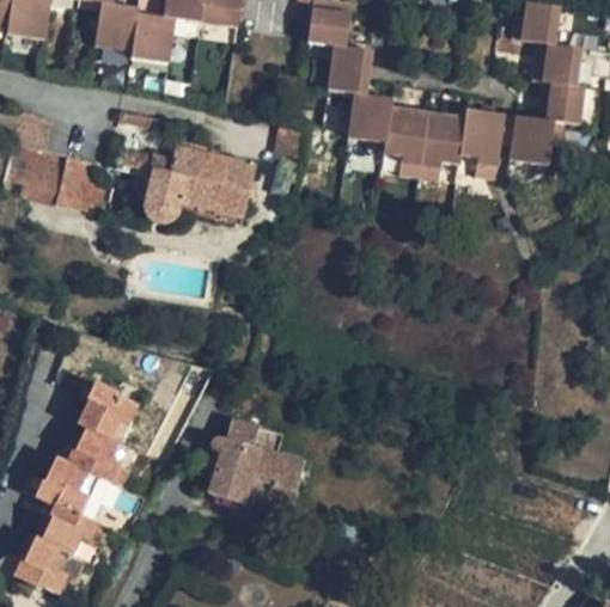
[(0,0),(0,29),(7,30),(6,34),(43,40),(48,0),(83,0),(99,2),(93,47),(130,53),(129,59),(168,63),(175,18),(237,26),(241,0),(164,0),(162,16),(136,12),(138,7),(111,4),(111,0),(0,0)]
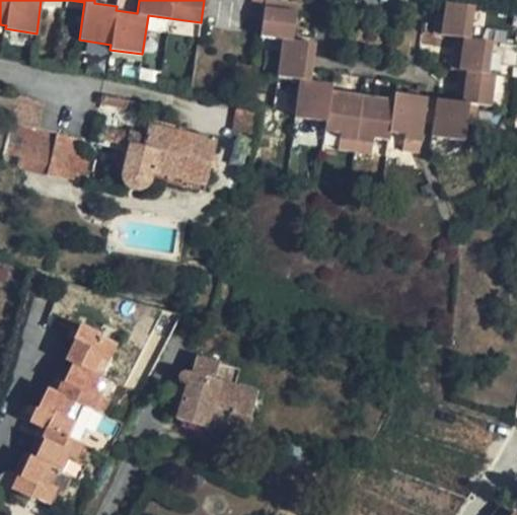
[(393,97),(333,88),(334,82),(325,81),(311,79),(316,43),(293,40),(298,3),(279,0),(265,0),(265,1),(261,34),(282,38),(277,74),(298,77),(293,116),(327,121),(325,131),(340,133),(338,147),(372,151),(374,138),(388,140),(388,137),(403,139),(402,149),(422,151),(429,95),(394,91),(393,97)]
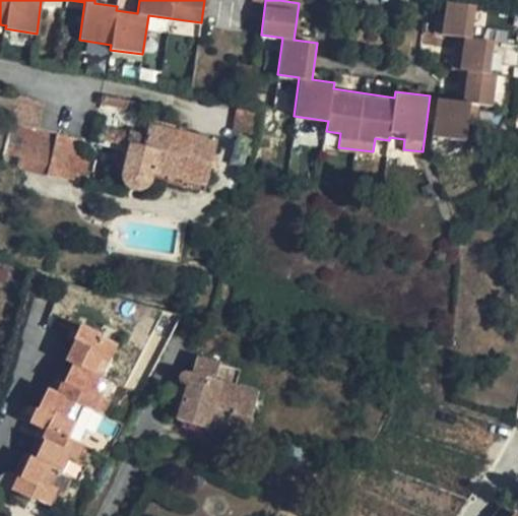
[(477,4),(446,0),(438,0),(434,33),(442,34),(455,36),(451,67),(459,69),(455,100),(438,97),(433,135),(466,139),(470,103),(494,106),(498,73),(490,72),(494,40),(472,38),(477,4)]
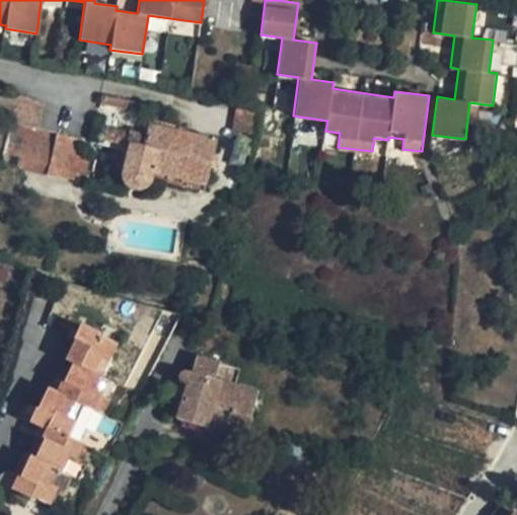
[(0,161),(1,159),(81,176),(86,153),(77,150),(80,134),(75,133),(79,111),(14,94),(0,90),(0,113),(9,115),(0,149),(0,161)]
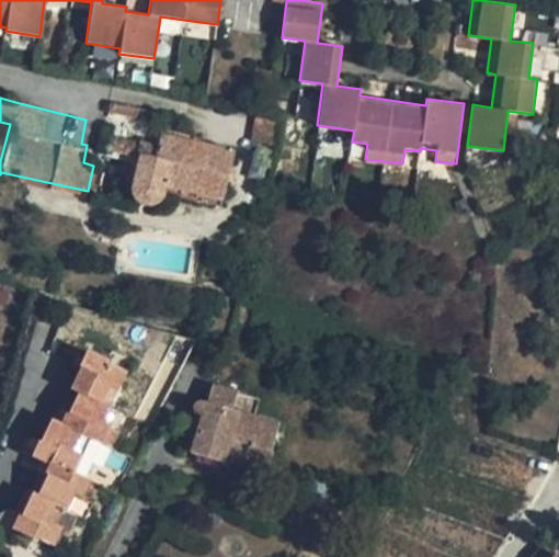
[(271,136),(277,111),(252,105),(247,133),(271,136)]
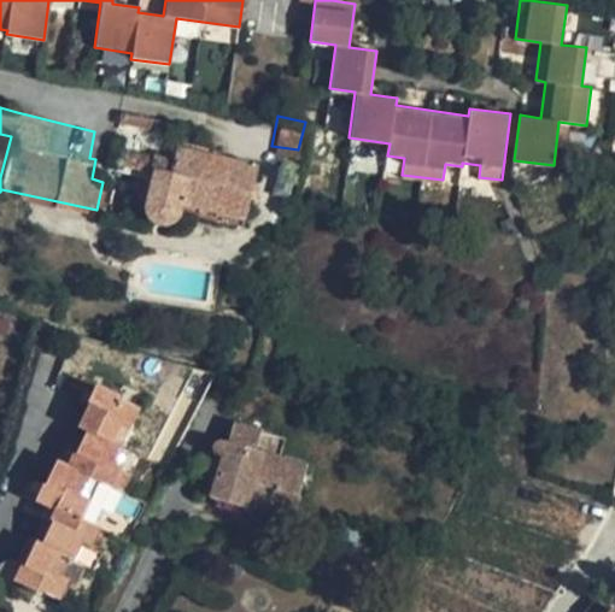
[(170,170),(151,168),(142,205),(142,210),(146,216),(150,218),(159,221),(164,221),(170,217),(174,213),(176,209),(177,201),(241,215),(253,163),(176,143),(173,157),(170,170)]
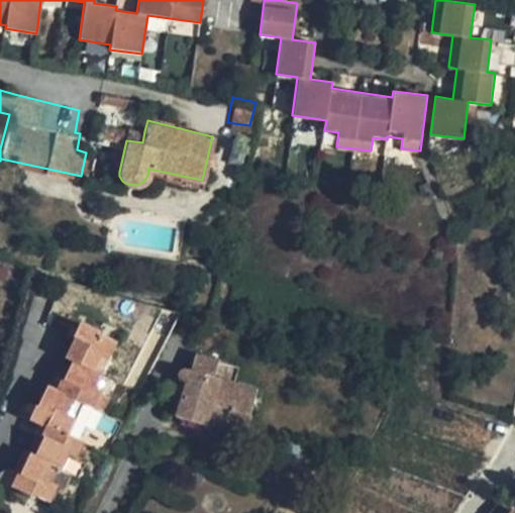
[(126,140),(142,142),(144,131),(129,129),(126,140)]
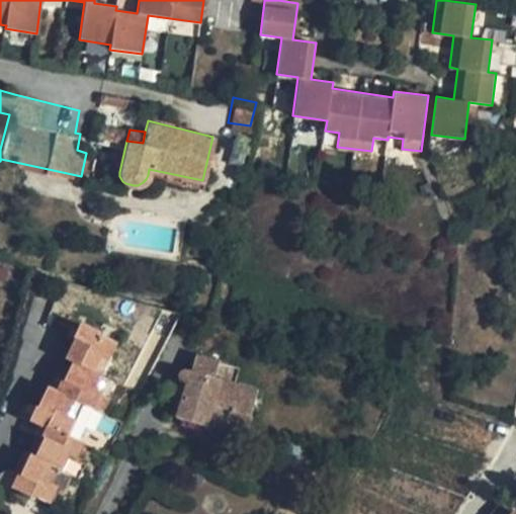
[(100,376),(116,345),(97,336),(98,333),(83,325),(76,338),(80,339),(69,360),(77,364),(91,371),(97,375),(100,376)]
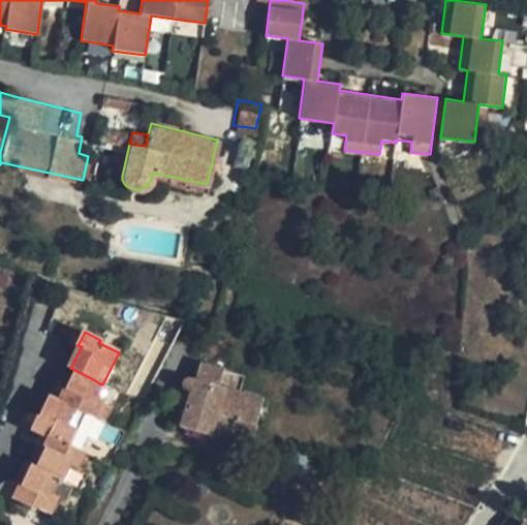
[(191,397),(184,420),(207,427),(209,420),(229,427),(235,413),(257,421),(267,395),(244,387),(223,379),(228,364),(205,356),(199,372),(196,372),(194,373),(191,375),(189,377),(190,380),(191,383),(193,384),(195,387),(191,397)]
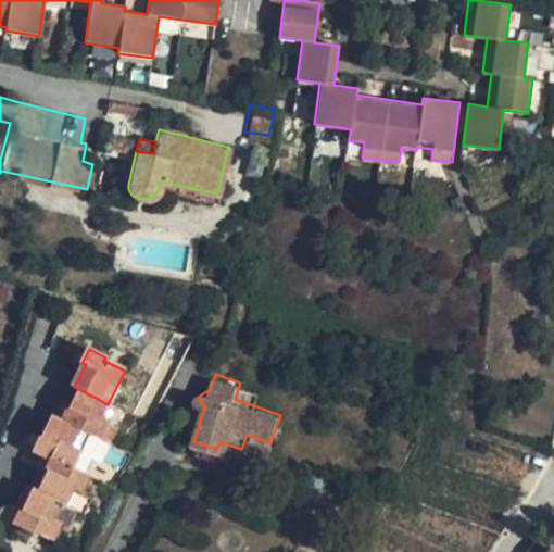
[(235,399),(256,406),(262,389),(240,383),(235,399)]
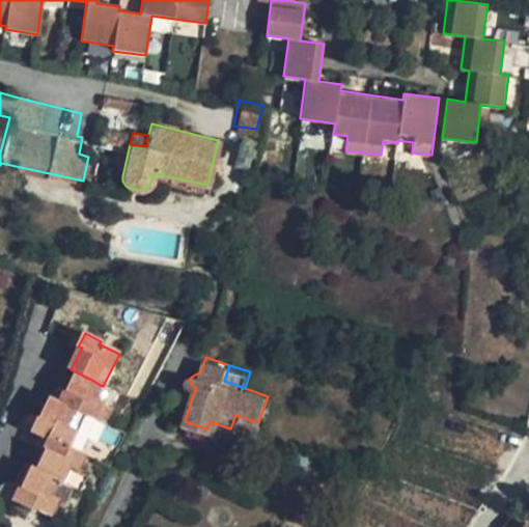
[(91,399),(100,385),(93,381),(79,373),(70,391),(66,390),(59,405),(75,413),(77,413),(79,410),(92,417),(100,404),(91,399)]
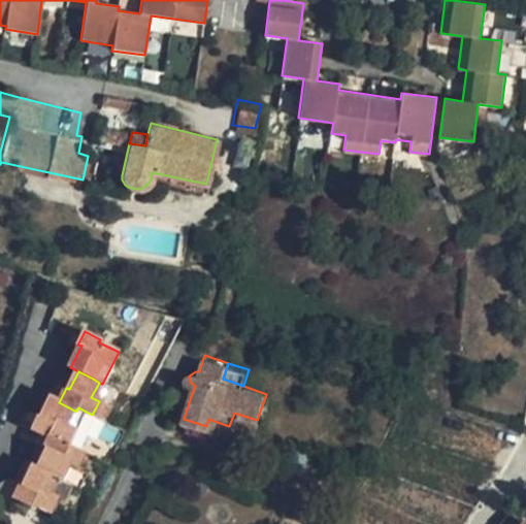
[(191,396),(195,386),(193,384),(191,383),(190,380),(189,377),(184,393),(191,396)]
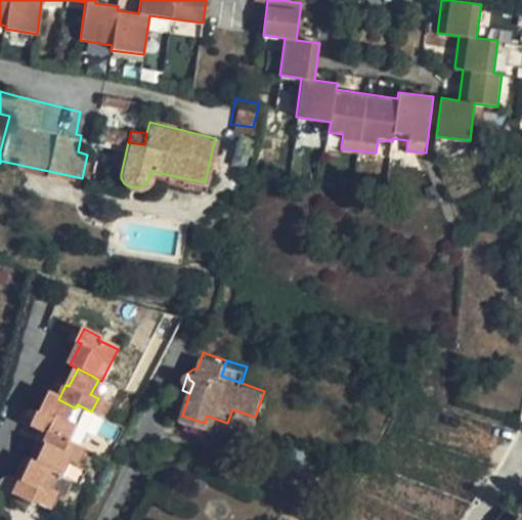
[(58,399),(51,395),(43,409),(42,408),(39,407),(30,425),(46,433),(64,443),(75,425),(67,421),(74,407),(58,399)]
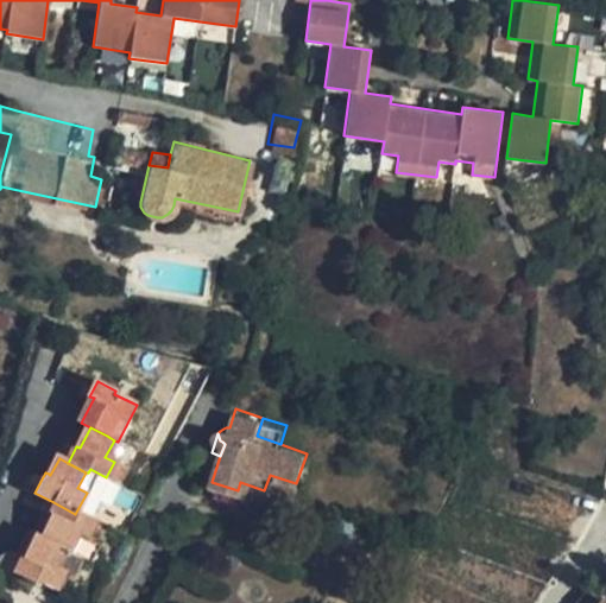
[(117,482),(125,468),(114,462),(106,477),(117,482)]
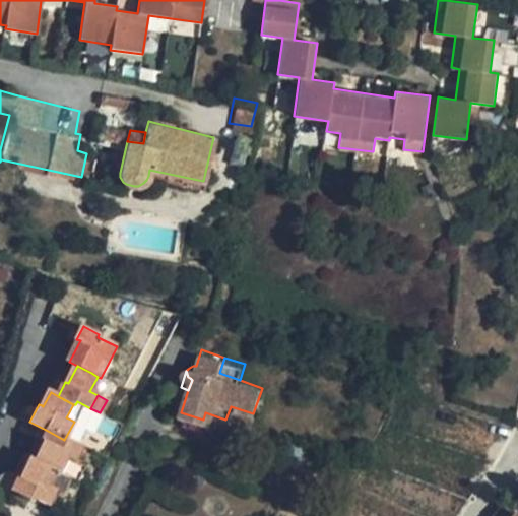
[(231,406),(225,420),(205,412),(203,420),(249,435),(256,413),(253,413),(231,406)]
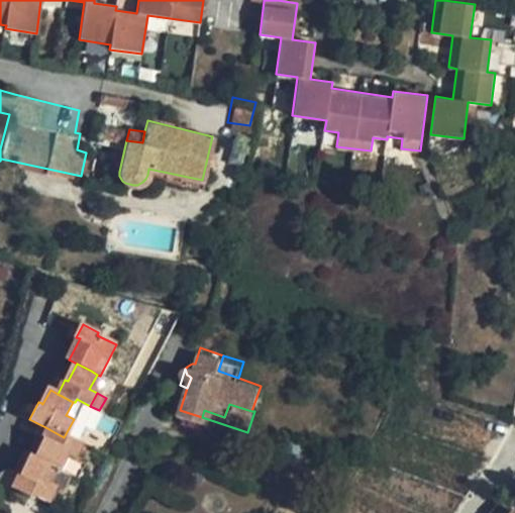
[(64,437),(45,427),(39,437),(41,438),(43,438),(33,457),(55,469),(61,472),(69,456),(74,458),(81,445),(64,437)]
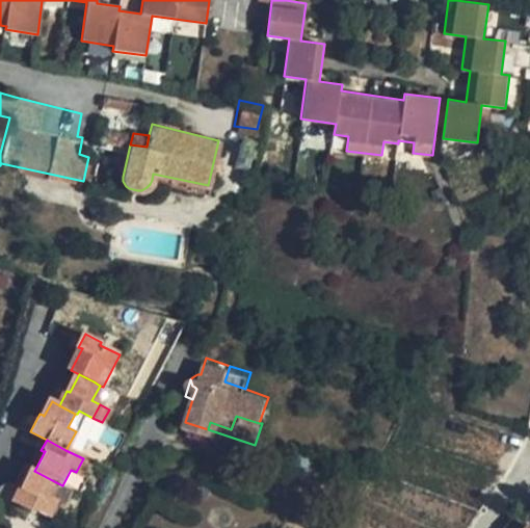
[(34,471),(29,468),(21,484),(20,484),(17,483),(9,498),(31,509),(32,506),(52,517),(59,502),(55,499),(49,496),(56,482),(34,471)]
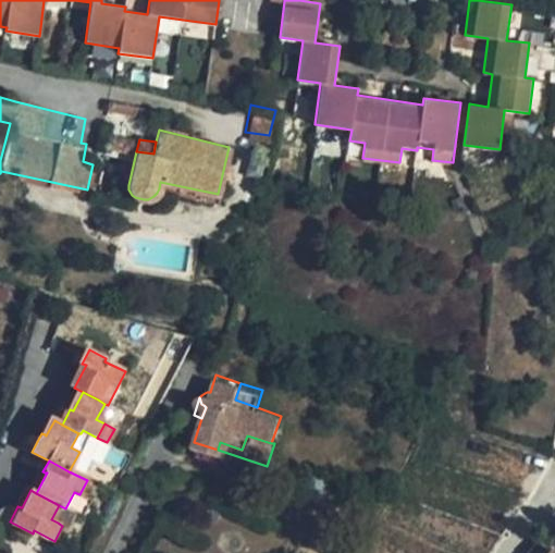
[(59,505),(51,519),(58,523),(65,508),(59,505)]
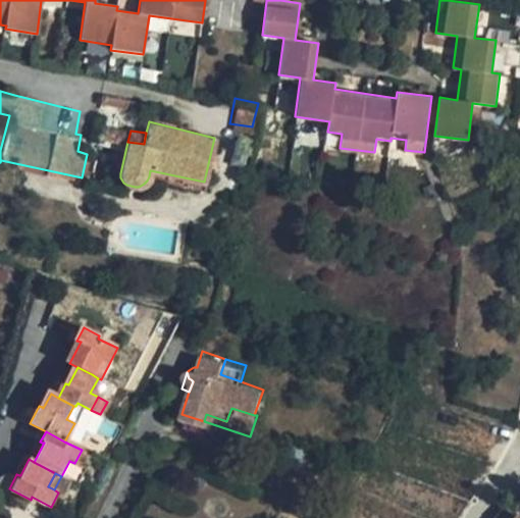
[(519,517),(519,513),(512,507),(503,517),(519,517)]
